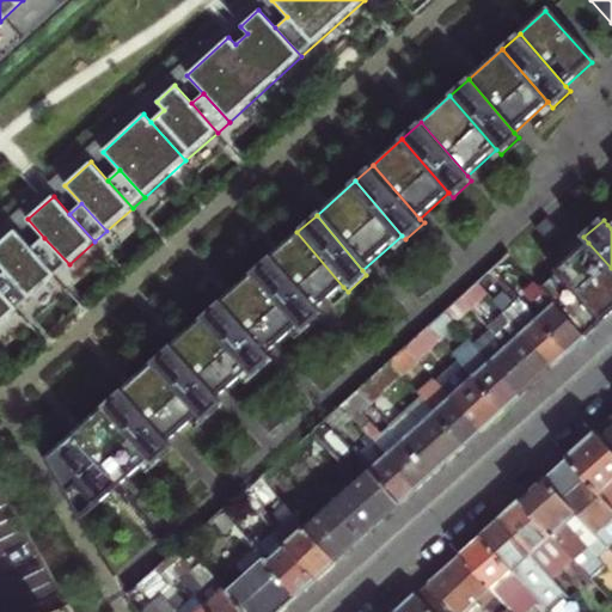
[(16,230),(0,244),(0,264),(6,271),(32,299),(57,275),(32,249),(16,230)]
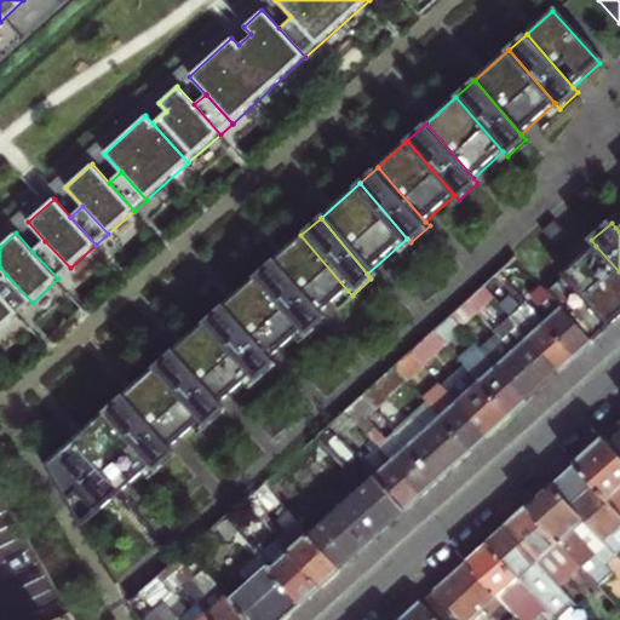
[(300,235),(271,262),(319,317),(348,291),(300,235)]
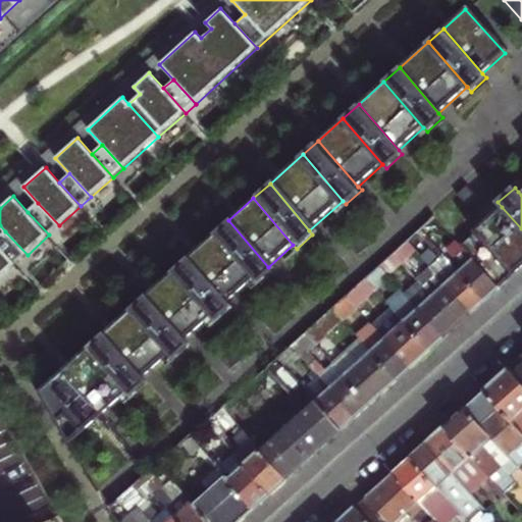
[(38,203),(28,212),(49,235),(59,225),(38,203)]
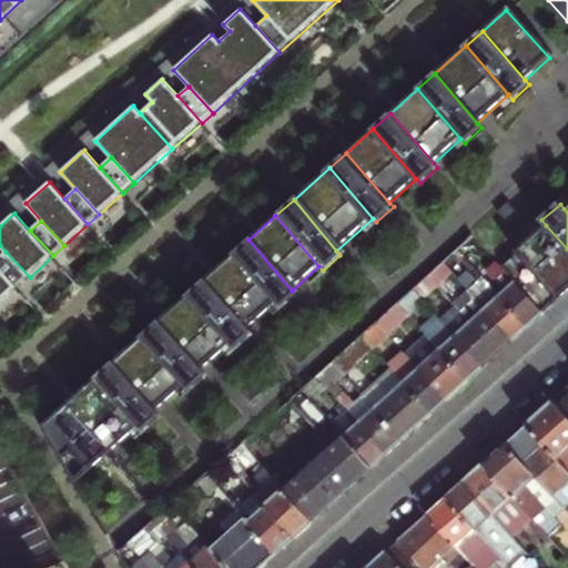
[(567,249),(546,225),(518,249),(563,297),(567,292),(567,249)]
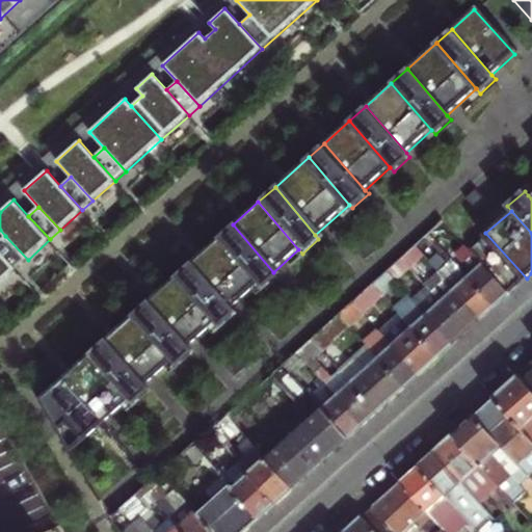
[(233,224),(215,239),(257,287),(261,291),(276,276),(273,272),(233,224)]
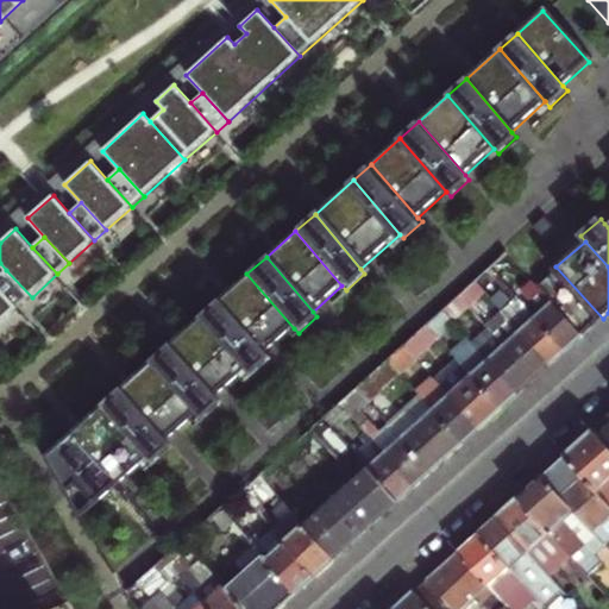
[(556,267),(534,287),(581,339),(603,319),(556,267)]
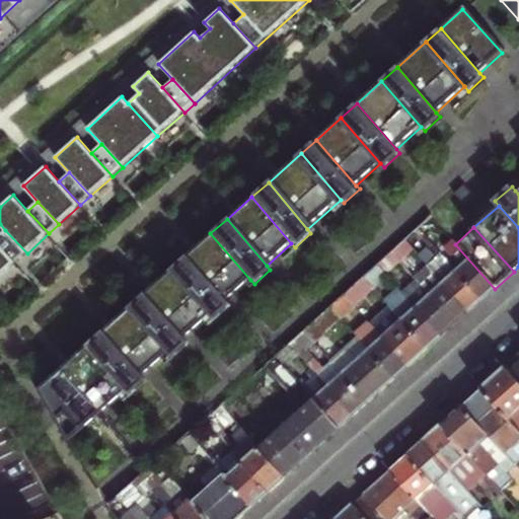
[(5,230),(0,235),(0,243),(16,263),(27,253),(5,230)]
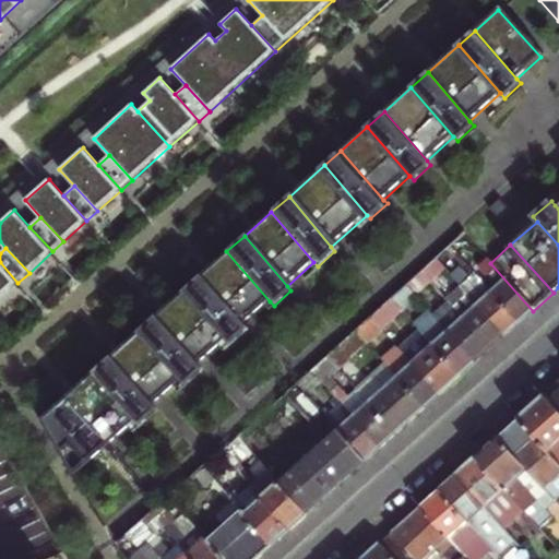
[(226,251),(200,275),(244,325),(270,301),(226,251)]
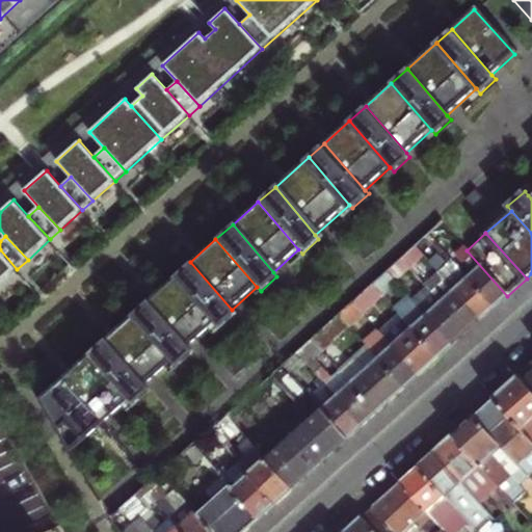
[(413,246),(399,258),(407,268),(421,257),(413,246)]
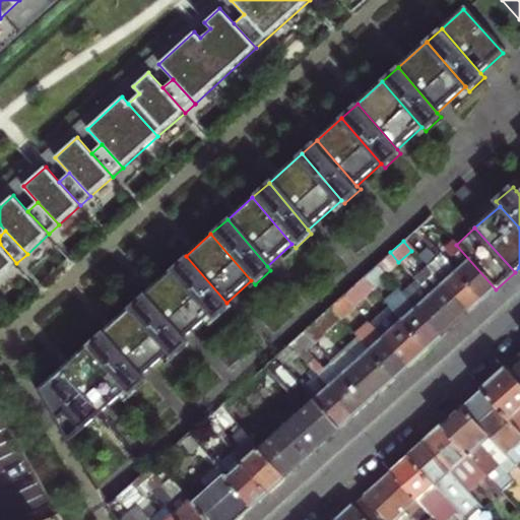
[(456,272),(481,302),(490,295),(496,289),(456,245),(453,241),(444,249),(461,268),(456,272)]
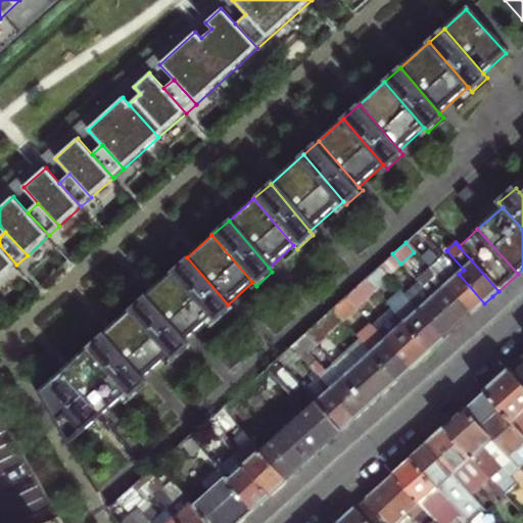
[(0,279),(16,265),(0,245),(0,279)]
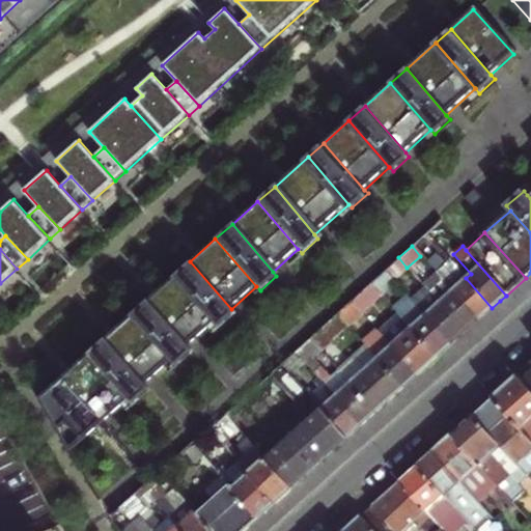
[(436,274),(477,322),(484,315),(492,308),(466,278),(460,283),(436,255),(426,262),(436,274)]
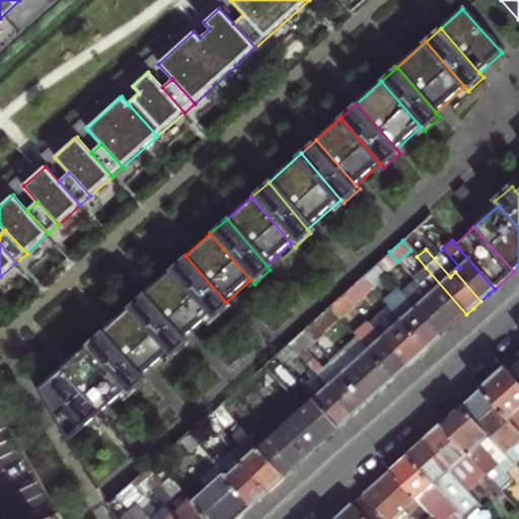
[(186,255),(169,270),(211,316),(214,319),(230,306),(226,302),(186,255)]
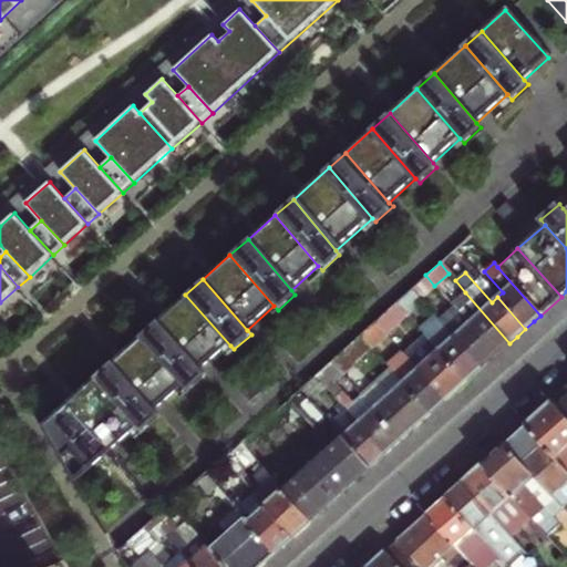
[(410,289),(395,302),(408,316),(411,320),(425,307),(410,289)]
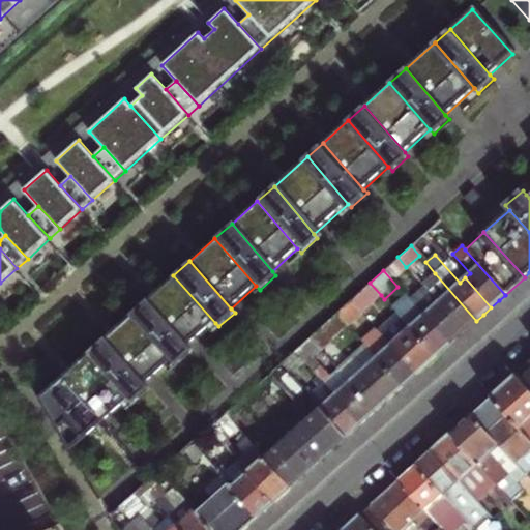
[(437,302),(464,332),(470,326),(476,321),(435,273),(425,281),(441,298),(437,302)]
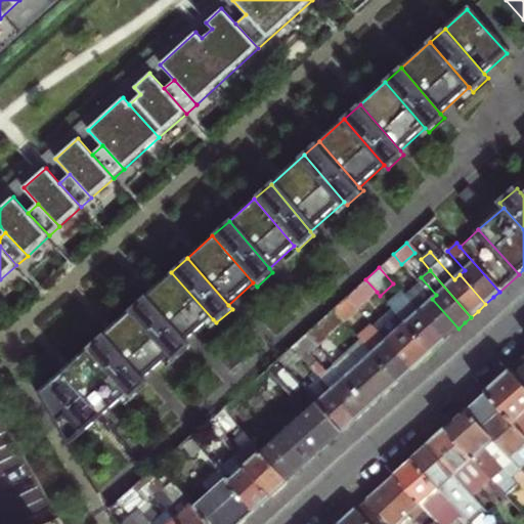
[(171,272),(146,295),(187,342),(213,319),(171,272)]
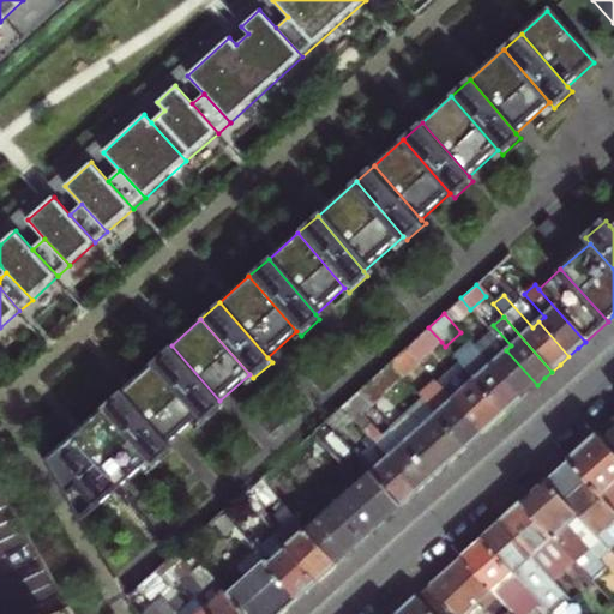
[(428,327),(404,349),(417,363),(441,342),(428,327)]
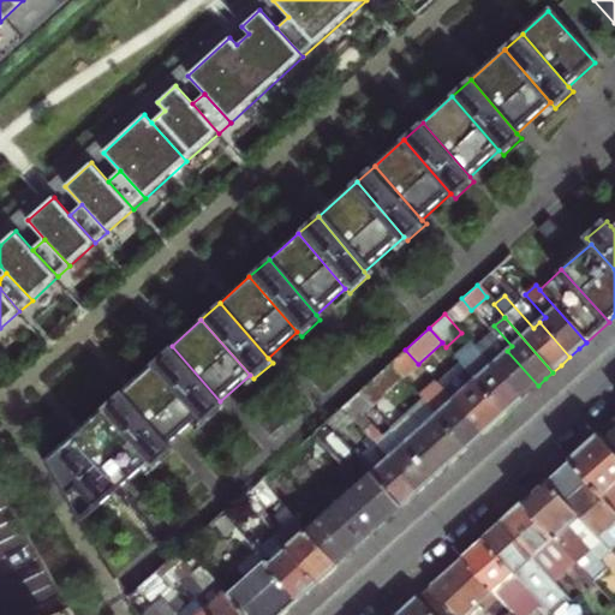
[(478,351),(521,400),(530,393),(538,386),(507,351),(495,336),(478,351)]
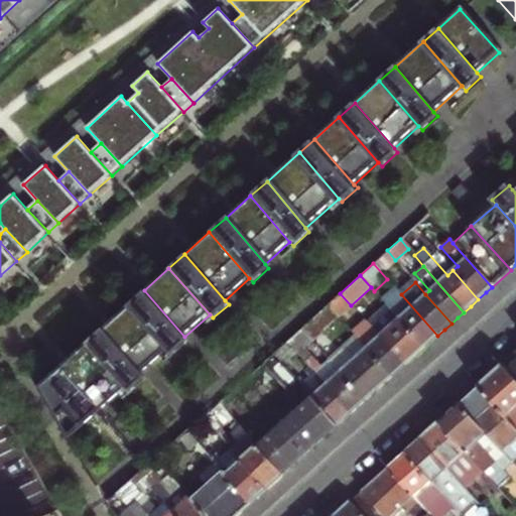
[(388,306),(424,348),(429,344),(437,336),(401,294),(394,287),(381,299),(388,306)]
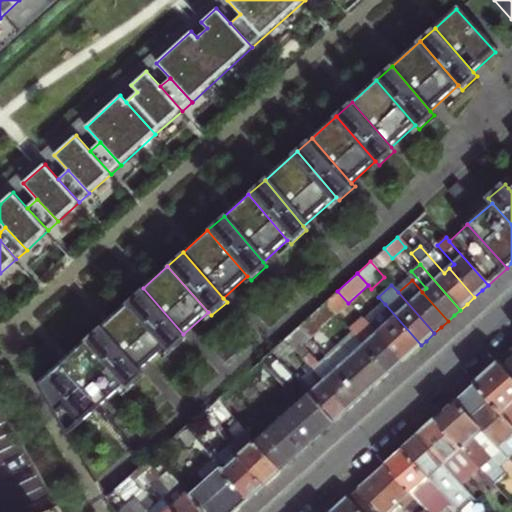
[(143,288),(128,301),(168,348),(183,334),(143,288)]
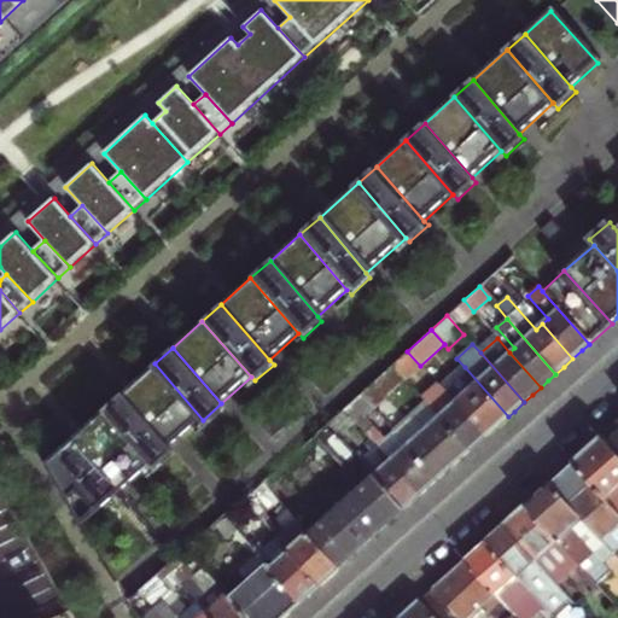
[(407,351),(392,365),(406,379),(420,366),(407,351)]
